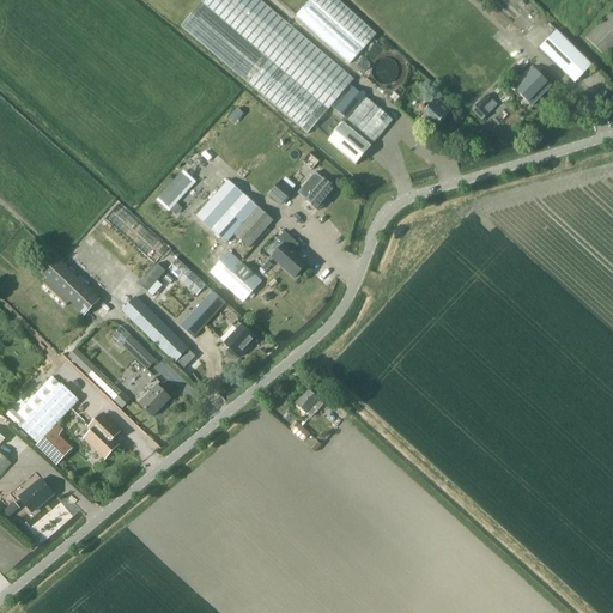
[(260,0),(204,0),(181,26),(309,135),(332,107),(375,143),(394,121),(351,85),(354,80),(260,0)]
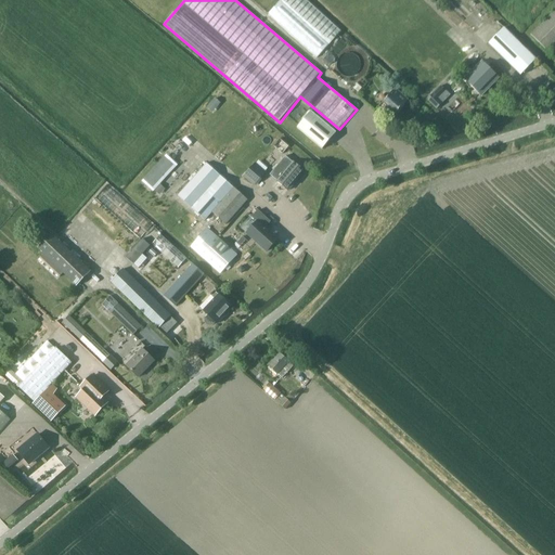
[(280,0),(268,14),(317,59),(341,31),(306,0),(280,0)]
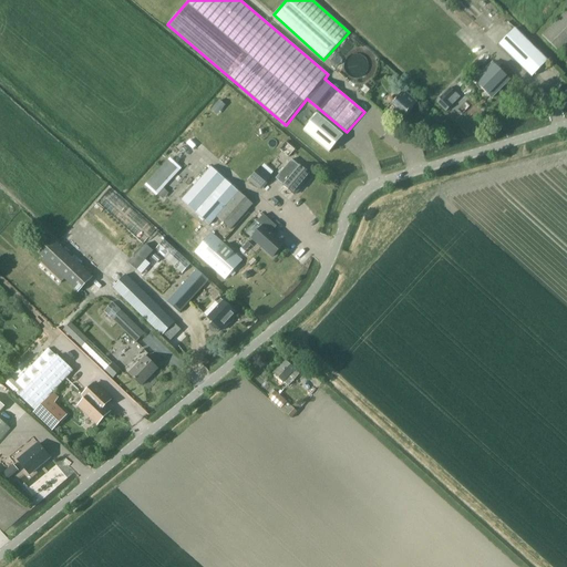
[(560,54),(566,48),(566,10),(542,35),(560,54)]
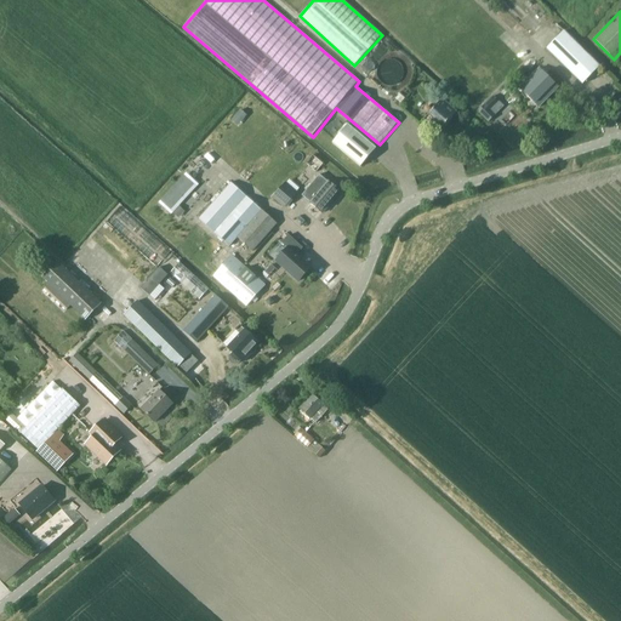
[(582,85),(600,67),(564,32),(546,49),(582,85)]
